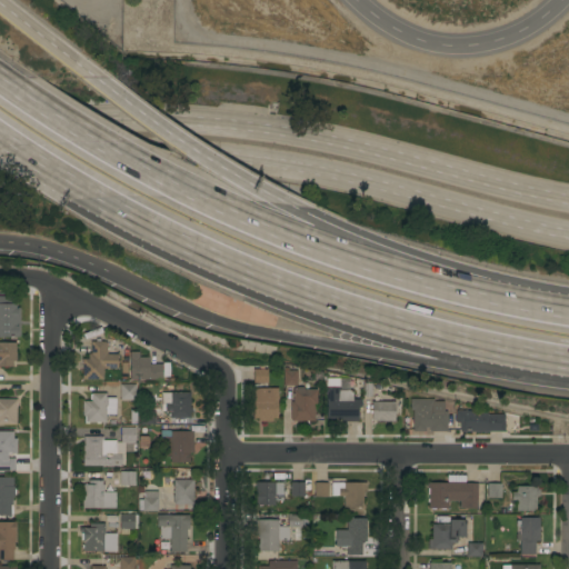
[(0,296),(16,296),(16,308),(19,308),(19,337),(0,337),(0,296)]
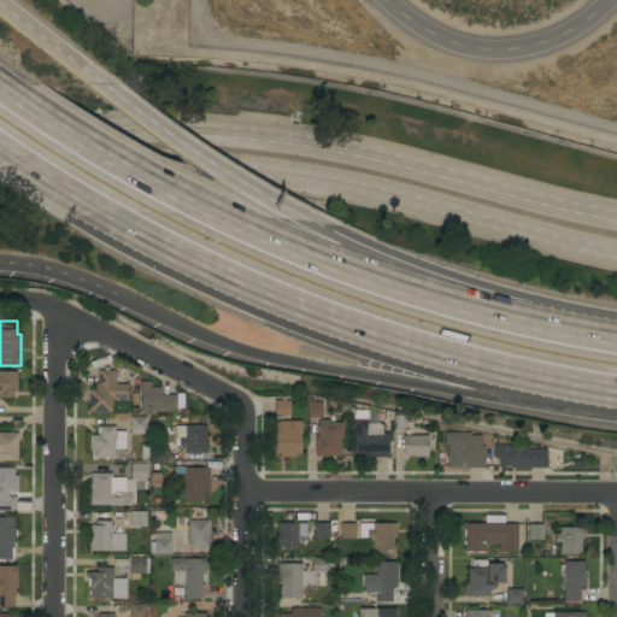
[(89,412),(88,389),(95,389),(95,383),(99,383),(99,371),(113,370),(113,371),(116,371),(116,385),(128,385),(128,400),(111,400),(111,411),(89,412)]
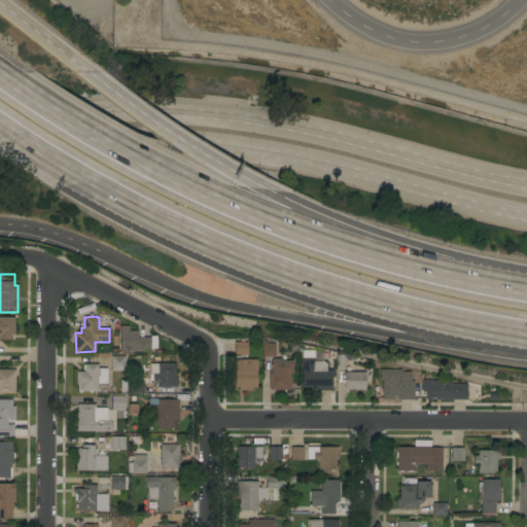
[(0,317),(14,317),(14,327),(14,335),(11,335),(11,340),(0,340),(0,317)]
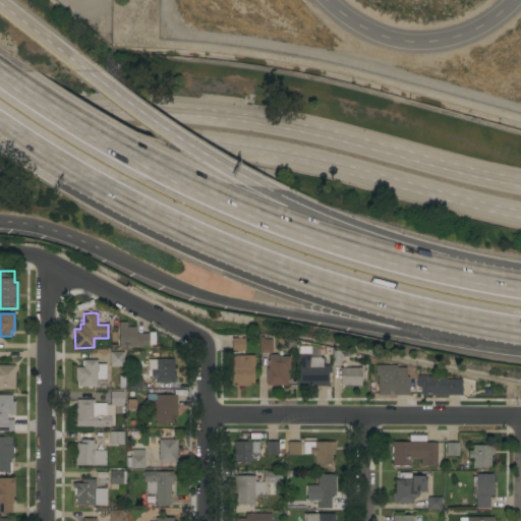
[(119,323),(126,322),(126,327),(136,327),(136,334),(149,334),(149,347),(119,348),(119,323)]
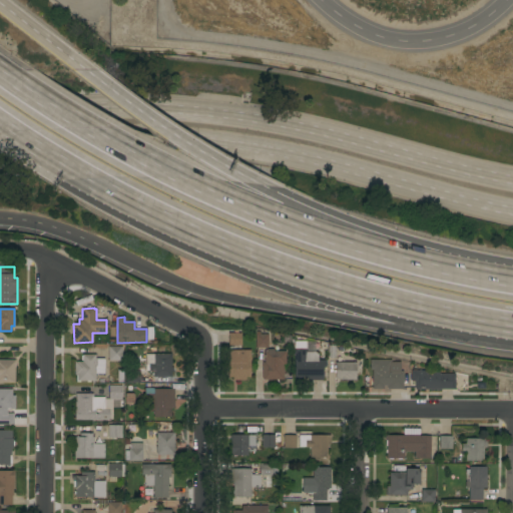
[(254,348),(255,334),(255,332),(261,332),(261,334),(268,334),(268,348),(254,348)]
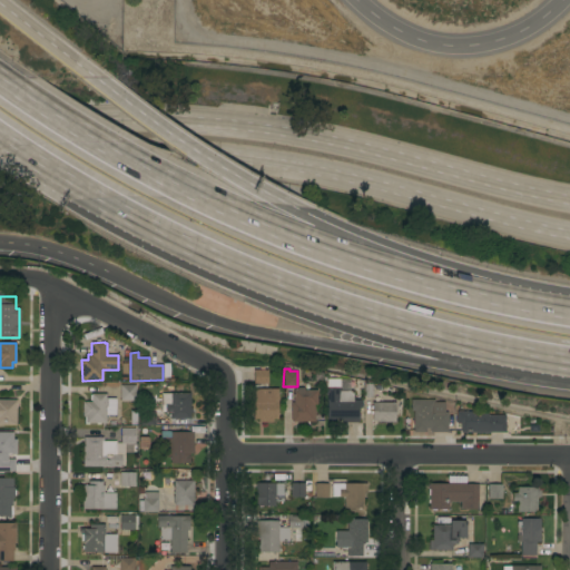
[(267,370),(267,384),(254,384),(254,370),(267,370)]
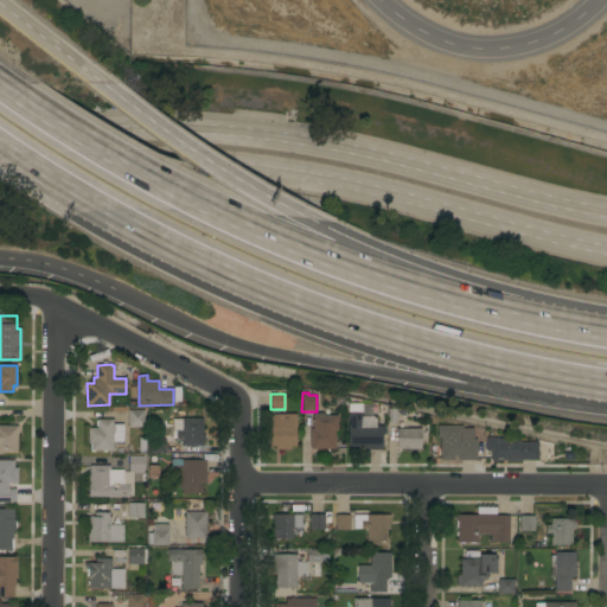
[(347,451),(349,427),(347,427),(347,403),(363,403),(362,416),(374,416),(376,420),(376,426),(385,426),(385,435),(382,435),(382,451),(347,451)]
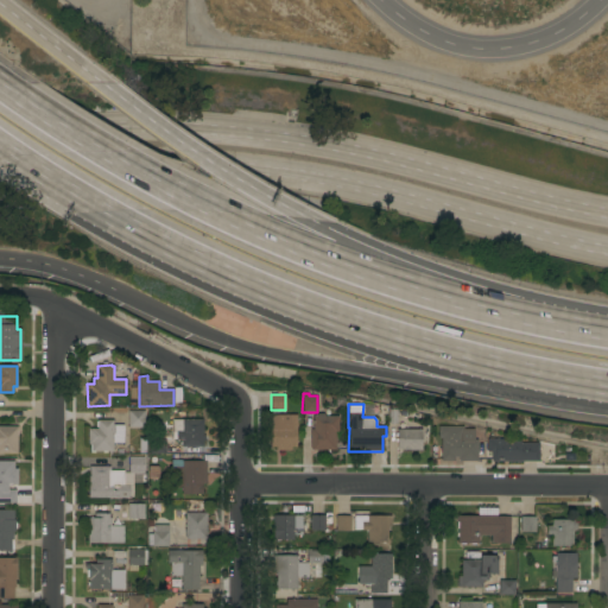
[(398,417),(398,424),(388,424),(388,410),(398,410),(420,415),(419,420),(411,418),(411,417),(409,417),(398,417)]
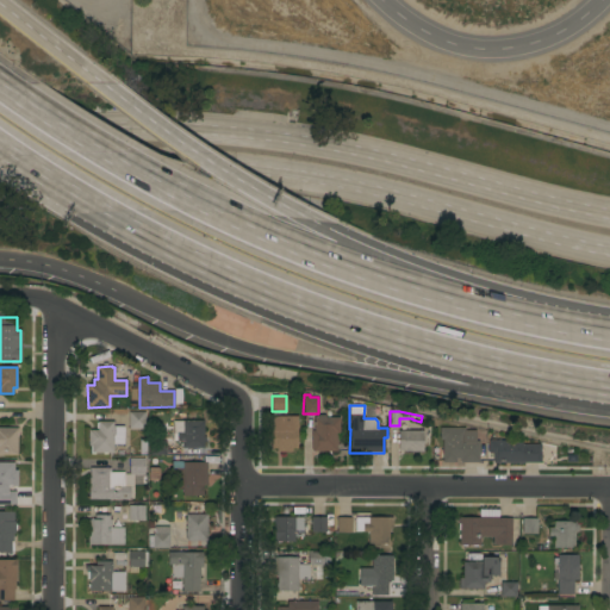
[(144,412),(145,428),(129,429),(129,412),(144,412)]
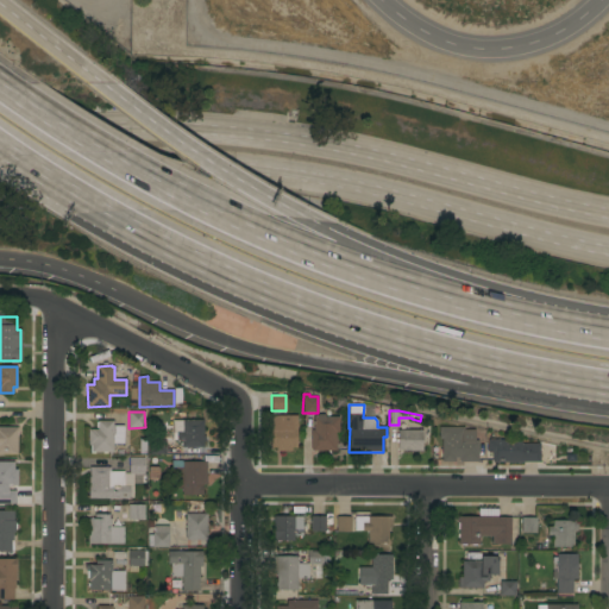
[(318,451),(312,451),(311,429),(312,429),(312,426),(314,426),(313,418),(316,418),(316,415),(325,414),(325,416),(339,416),(339,433),(336,433),(337,451),(318,451)]
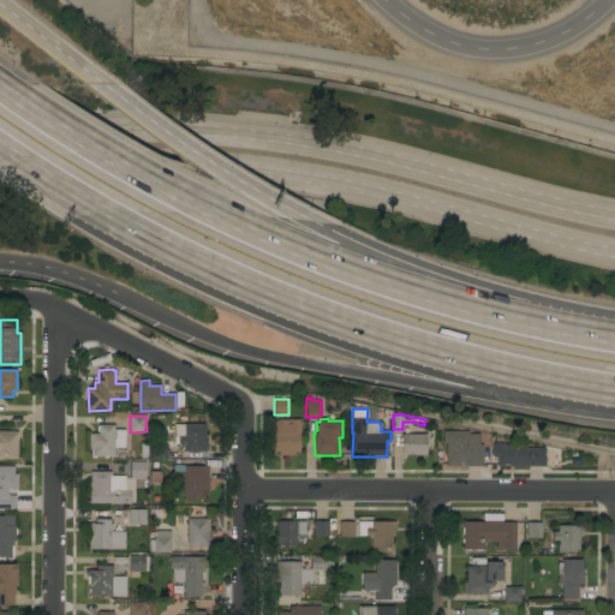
[(273,421),(292,421),(292,419),(300,419),(300,434),(299,434),(299,452),(294,452),(294,457),(279,457),(279,452),(273,452),(273,421)]
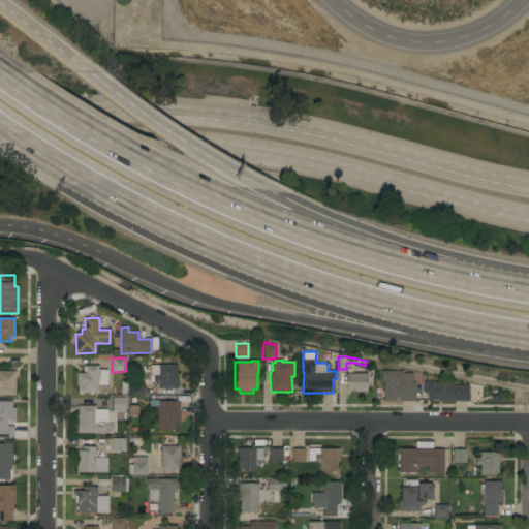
[(158,365),(176,365),(176,389),(158,389),(158,382),(149,382),(149,365),(158,365)]
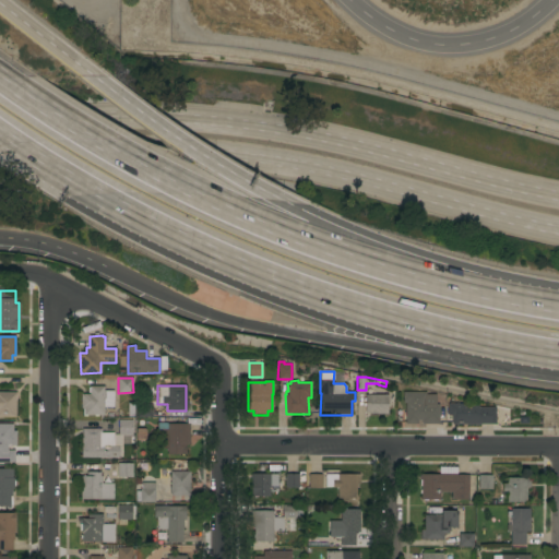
[(104,391),(114,391),(114,407),(104,407),(104,415),(98,415),(98,416),(94,416),(94,415),(87,415),(87,416),(83,416),(83,408),(81,409),(81,394),(88,394),(88,388),(90,388),(90,387),(104,387),(104,391)]
